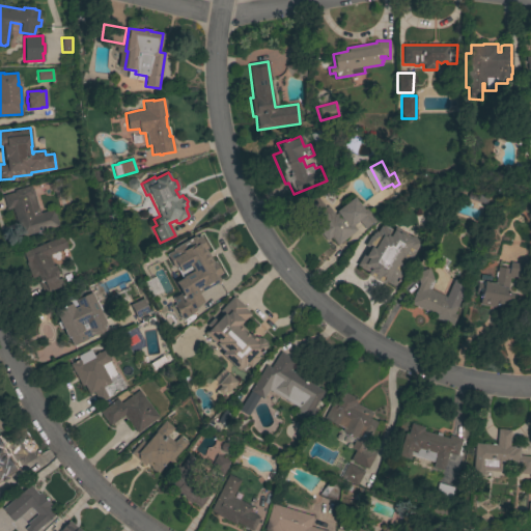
[(53,210),(58,226),(20,236),(11,208),(6,210),(2,195),(15,192),(14,190),(31,185),(39,213),(53,210)]
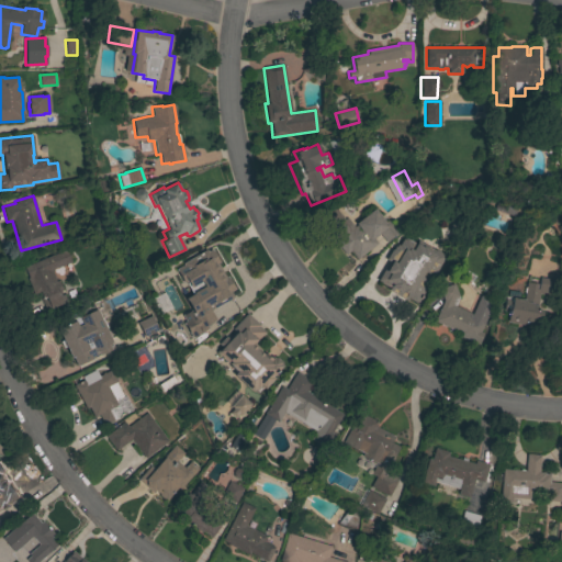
[(373,209),(384,223),(388,220),(397,233),(385,243),(379,234),(372,238),(377,244),(357,259),(350,250),(345,255),(327,233),(332,231),(321,216),(334,206),(345,220),(347,217),(353,227),(357,225),(355,224),(373,209)]
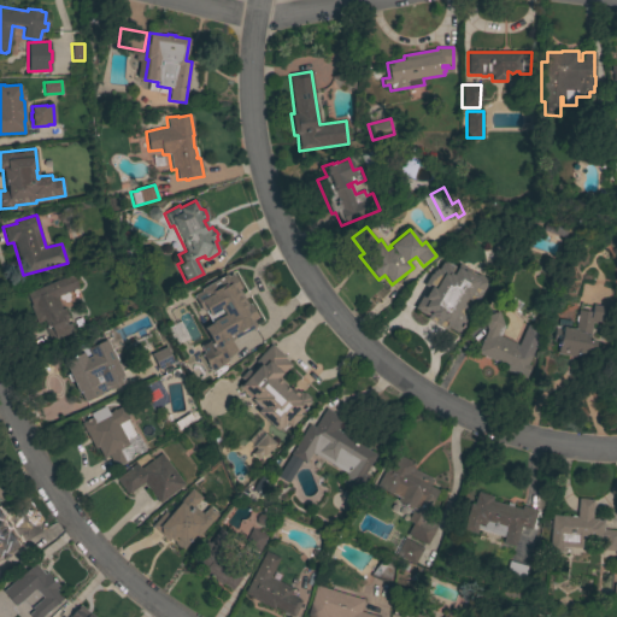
[(466,330),(464,328),(464,329),(456,324),(453,327),(435,316),(436,313),(427,309),(427,307),(423,305),(432,289),(434,292),(438,286),(432,282),(439,271),(440,271),(442,268),(444,269),(445,265),(446,266),(451,260),(452,260),(454,257),(465,264),(468,262),(487,272),(487,271),(493,276),(497,280),(466,330)]
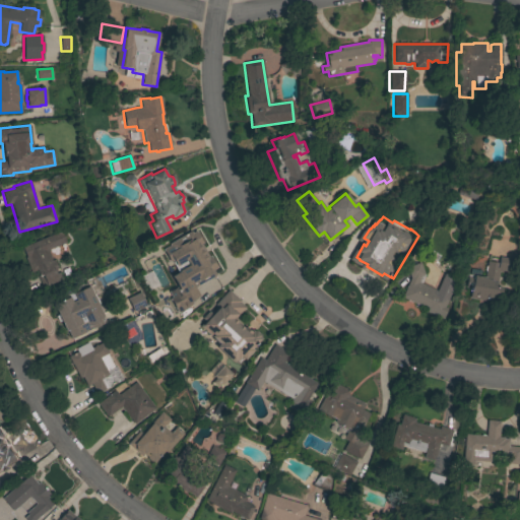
[(47,250),(51,260),(53,260),(57,269),(54,270),(55,274),(59,272),(62,279),(43,287),(38,276),(39,275),(37,270),(30,272),(24,258),(25,257),(21,247),(60,231),(62,237),(64,237),(65,239),(64,240),(65,242),(47,250)]
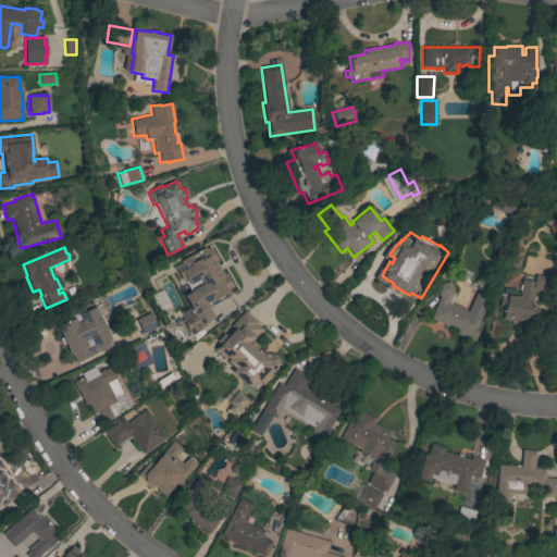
[(203,248),(205,250),(209,247),(217,260),(214,261),(223,275),(224,274),(231,286),(226,288),(230,295),(208,308),(213,317),(203,322),(205,326),(189,335),(181,320),(189,316),(187,311),(189,309),(183,296),(189,292),(182,279),(181,280),(173,267),(181,262),(181,261),(203,248)]
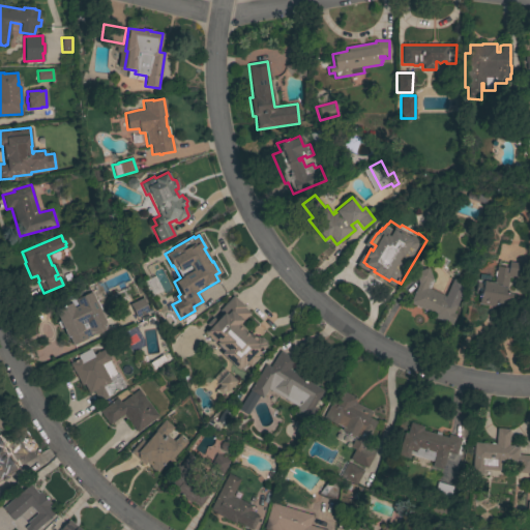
[(505,268),(505,272),(506,272),(508,262),(524,264),(521,278),(511,276),(510,277),(507,277),(505,293),(510,294),(508,307),(493,305),(493,306),(477,303),(478,298),(476,297),(477,293),(474,293),(476,280),(478,280),(479,273),(490,275),(489,282),(493,283),(494,276),(494,275),(494,271),(495,270),(496,266),(505,268)]
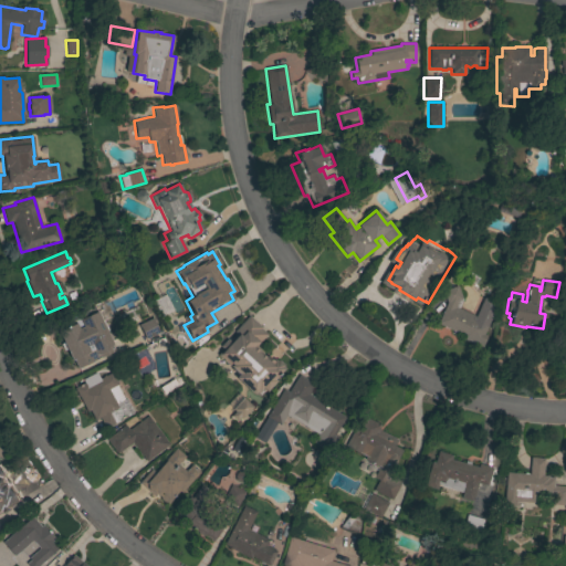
[(483,299),(498,305),(483,334),(486,336),(481,347),(467,341),(469,338),(461,334),(460,335),(452,332),(452,331),(437,323),(447,303),(442,291),(457,285),(461,299),(462,299),(458,308),(474,316),(483,299)]
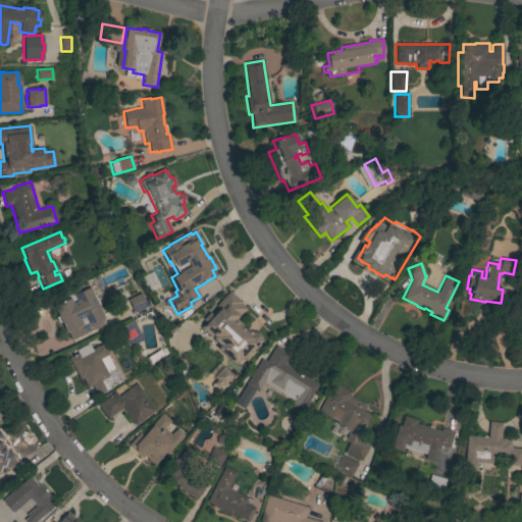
[(103,318),(102,318),(105,324),(92,330),(91,328),(85,331),(86,333),(70,341),(66,331),(64,332),(52,306),(69,298),(71,303),(75,301),(72,295),(89,286),(103,318)]
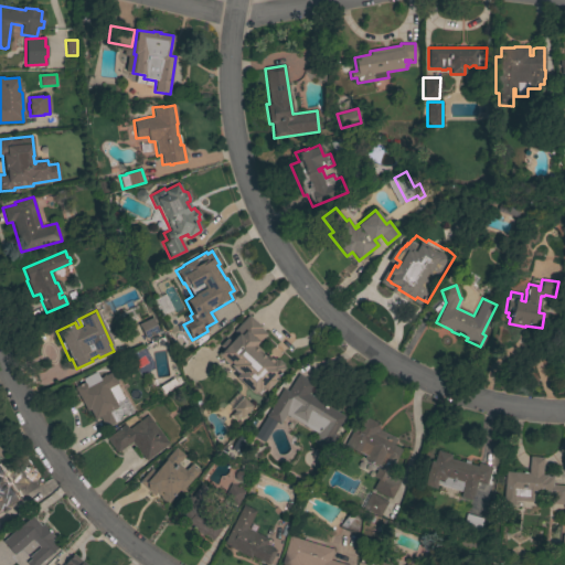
[(248,316),(260,327),(259,328),(266,333),(255,345),(258,349),(257,350),(265,356),(266,355),(272,360),(273,358),(275,360),(276,358),(284,365),(281,366),(284,368),(274,379),(276,381),(266,391),(262,387),(260,388),(263,391),(259,394),(257,392),(257,393),(255,391),(253,394),(234,377),(237,373),(216,354),(222,349),(220,345),(226,338),(228,340),(235,332),(234,331),(248,316)]
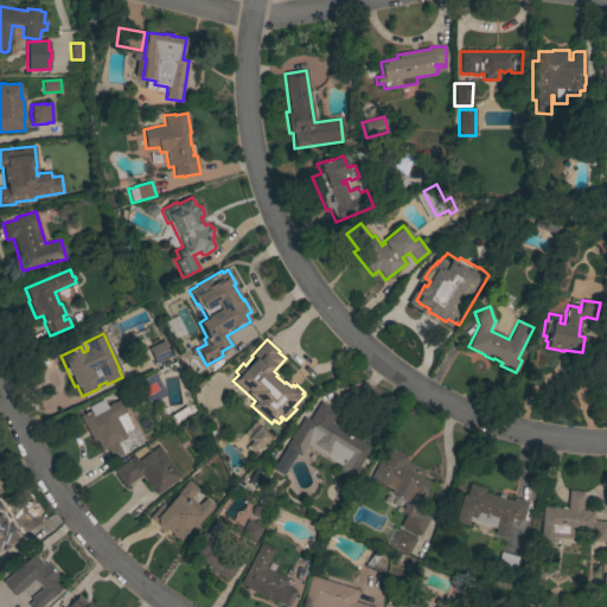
[(147,347),(151,364),(166,360),(163,344),(147,347)]
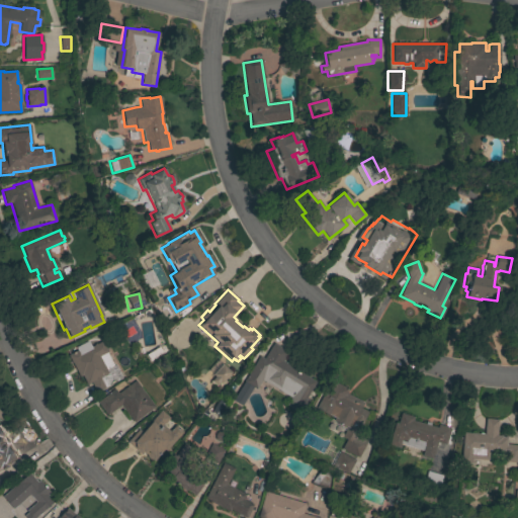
[(122,378),(96,392),(91,381),(86,384),(81,373),(78,375),(68,355),(78,349),(79,350),(86,346),(87,348),(94,345),(94,344),(96,343),(96,344),(102,341),(107,351),(106,352),(113,365),(115,365),(122,378)]
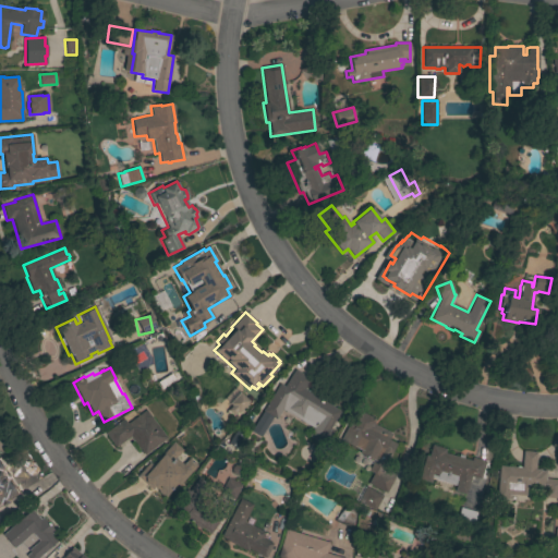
[(339,411),(329,428),(332,431),(323,446),(307,436),(313,428),(281,409),(275,420),(271,417),(259,437),(250,431),(279,384),(283,386),(294,370),(310,379),(303,389),(339,411)]
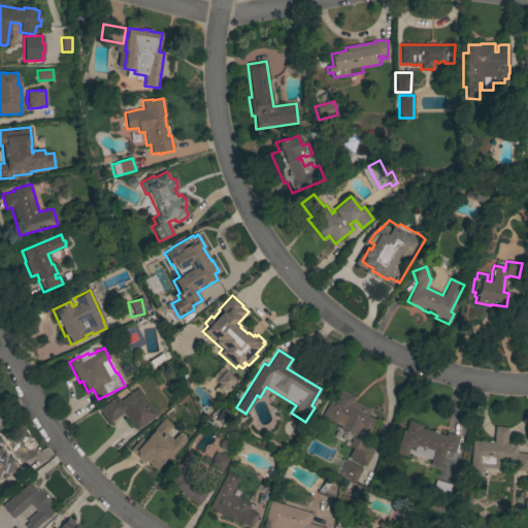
[(226,391),(224,389),(220,393),(215,388),(219,384),(217,383),(227,371),(235,380),(226,391)]
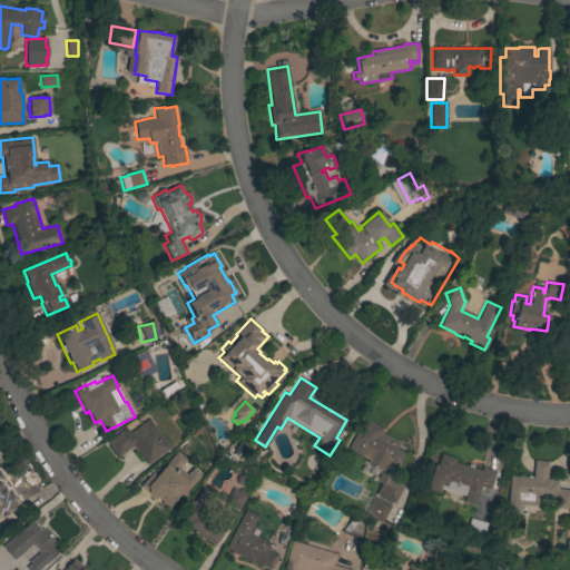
[(148,419),(170,448),(147,464),(133,445),(117,457),(107,442),(126,428),(129,433),(148,419)]
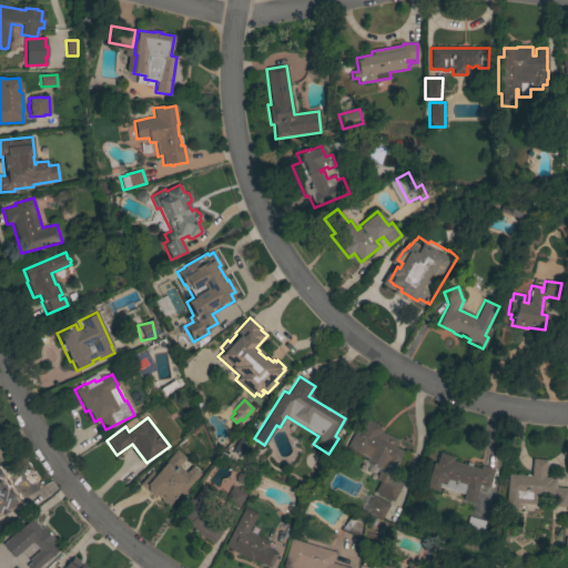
[(379,482),(375,479),(381,469),(376,467),(375,468),(368,465),(369,464),(365,462),(366,458),(346,447),(358,425),(361,427),(366,418),(382,427),(379,430),(398,442),(395,447),(403,452),(389,476),(402,484),(399,486),(401,487),(392,501),(374,492),(379,482)]
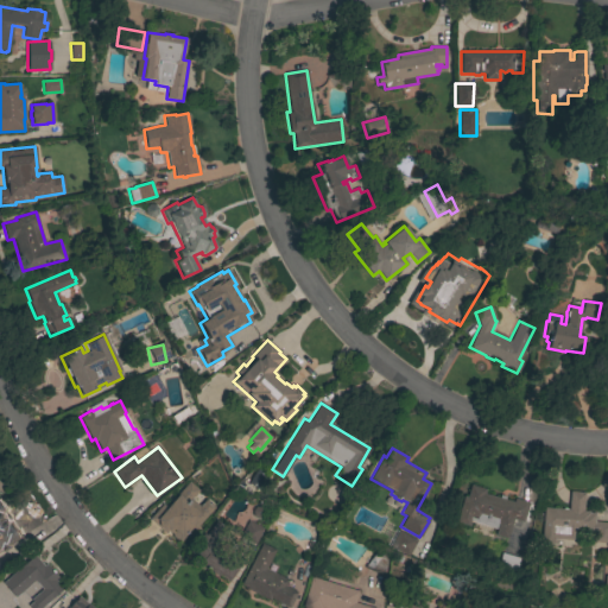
[(266,475),(258,489),(248,483),(257,469),(266,475)]
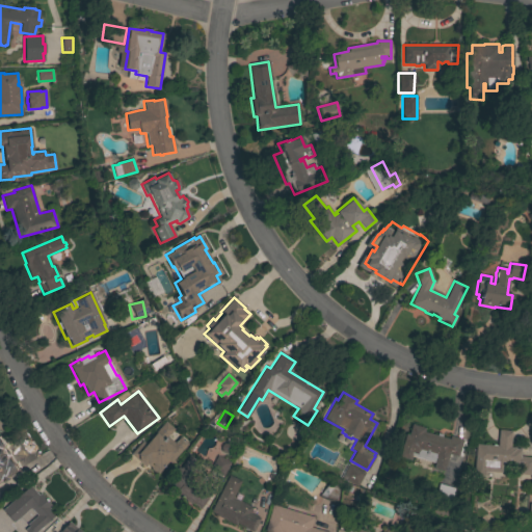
[(167,462),(158,474),(156,473),(153,471),(151,470),(150,469),(150,467),(147,464),(144,467),(130,454),(141,441),(144,444),(165,421),(174,429),(167,436),(175,443),(180,436),(187,444),(169,463),(167,462)]
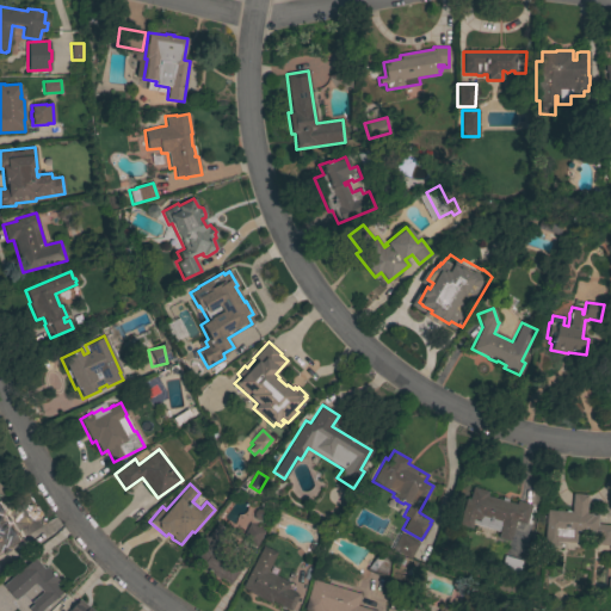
[(501,500),(501,497),(507,499),(506,501),(516,504),(517,501),(531,505),(525,525),(516,522),(510,542),(497,538),(500,526),(499,526),(498,531),(473,524),(471,529),(458,525),(466,499),(469,499),(473,487),(488,492),(487,495),(501,500)]
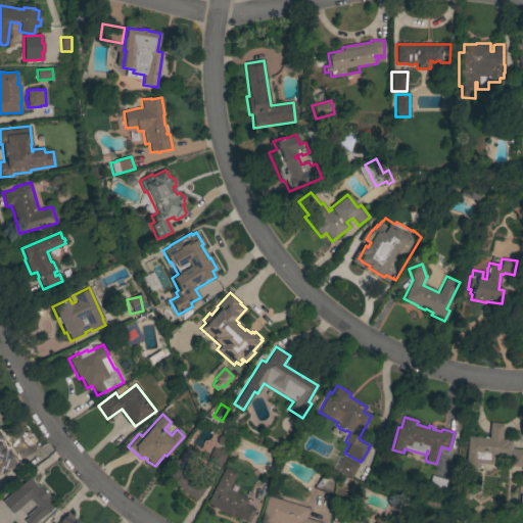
[(503,423),(501,439),(507,439),(507,441),(511,441),(511,448),(522,448),(522,467),(511,466),(511,458),(493,457),(492,465),(476,463),(476,467),(465,466),(468,436),(488,438),(489,422),(503,423)]
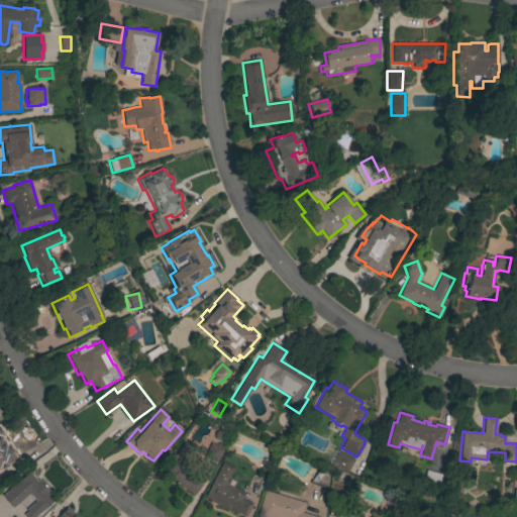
[(0,430),(6,441),(5,441),(7,445),(5,446),(12,457),(0,463),(0,430)]
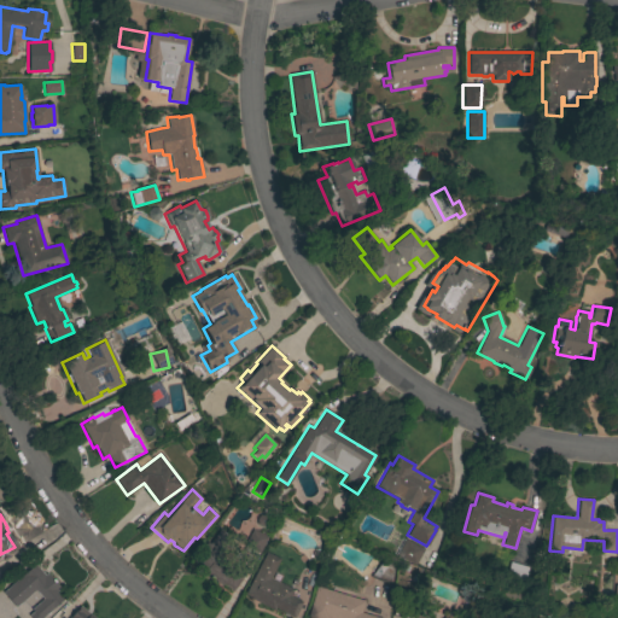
[(221,586),(209,577),(209,576),(203,571),(204,569),(193,560),(205,543),(208,546),(220,529),(232,537),(217,557),(244,575),(232,592),(222,584),(221,586)]
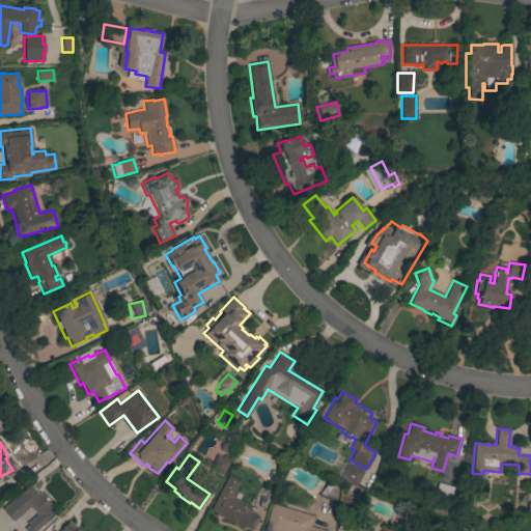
[(222,475),(210,469),(217,454),(229,460),(222,475)]
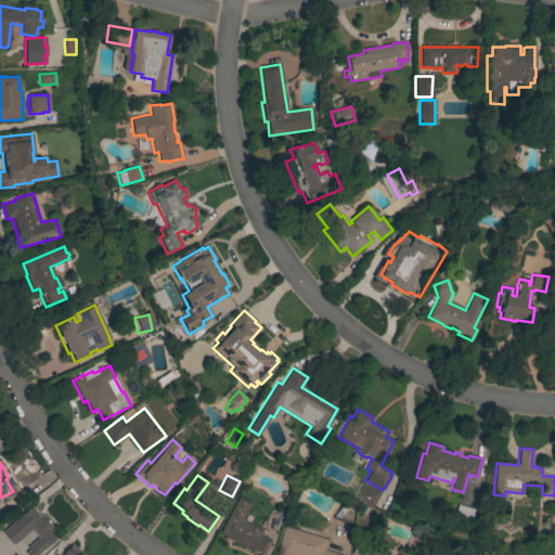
[(379,493),(372,507),(356,499),(363,483),(379,493)]
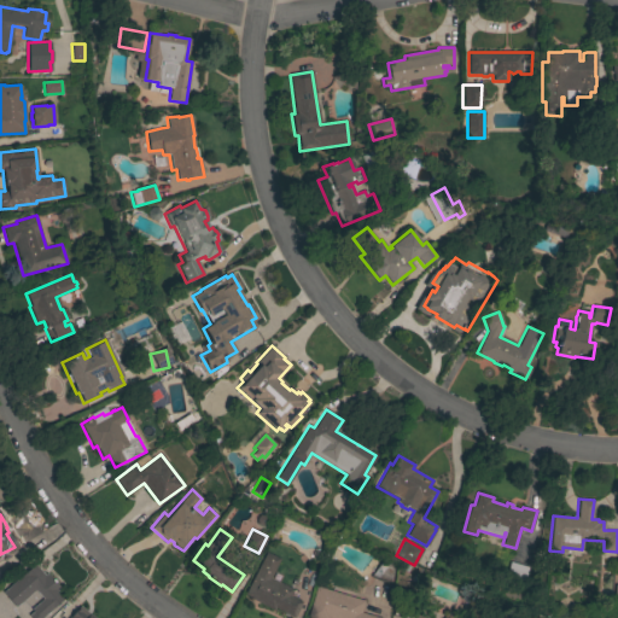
[(280,559),(270,578),(293,589),(290,596),(302,602),(293,617),(274,608),(273,611),(243,596),(266,552),(280,559)]
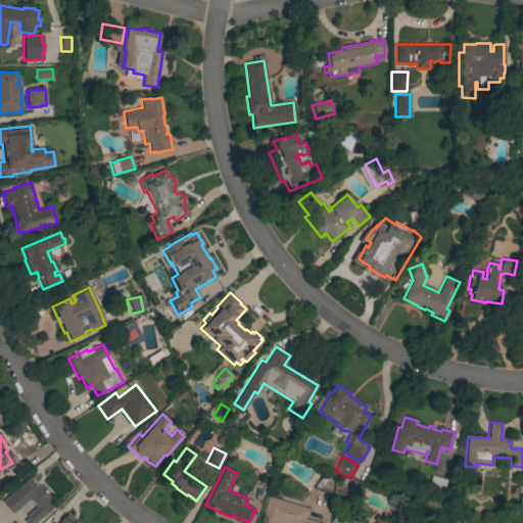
[(324,474),(334,477),(331,491),(331,494),(314,489),(315,486),(324,474)]
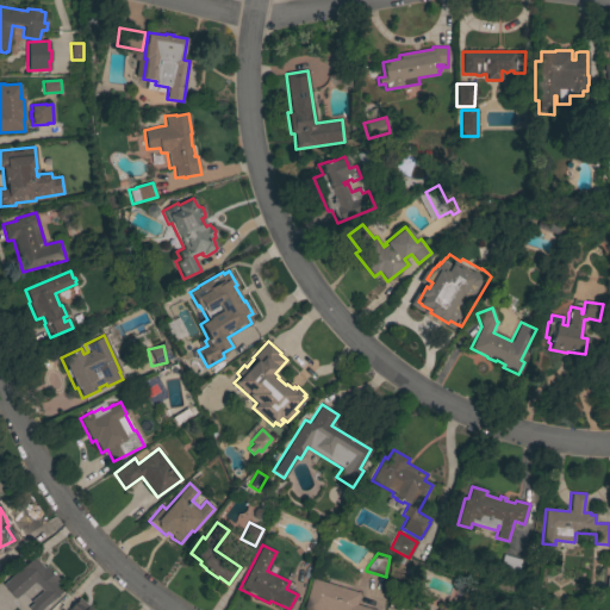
[(499,570),(502,555),(522,559),(518,574),(499,570)]
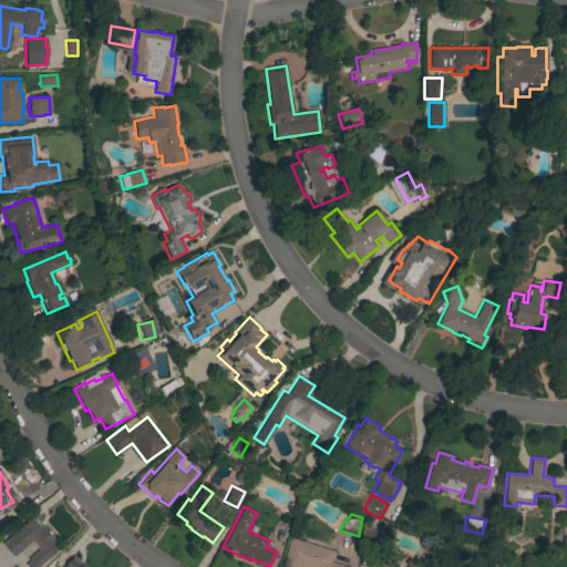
[(35,553),(28,544),(21,549),(20,548),(19,549),(20,550),(16,555),(4,543),(18,531),(18,529),(21,526),(22,527),(31,518),(38,527),(39,526),(41,528),(42,526),(53,539),(51,542),(58,548),(48,557),(48,558),(38,566),(29,566),(27,564),(31,560),(29,558),(35,553)]
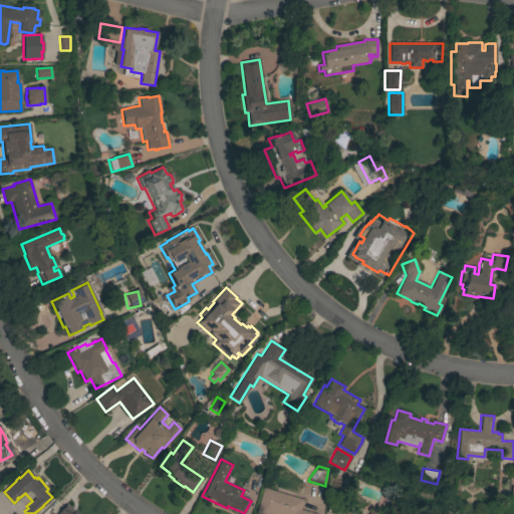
[(303,500),(300,509),(315,513),(258,513),(255,513),(263,488),(303,500)]
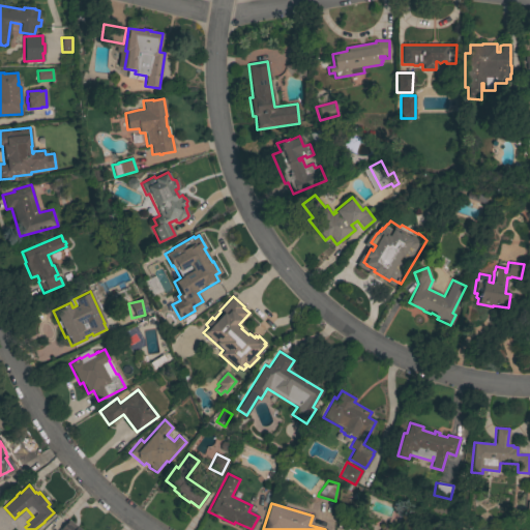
[(340,518),(352,521),(349,529),(341,529),(336,529),(340,518)]
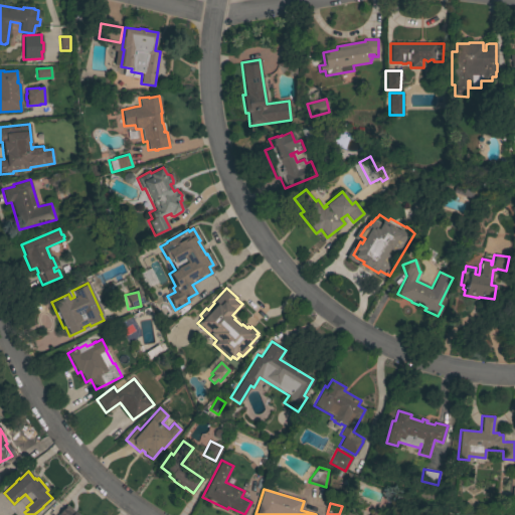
[(57,514),(58,514),(66,505),(78,514),(57,514)]
